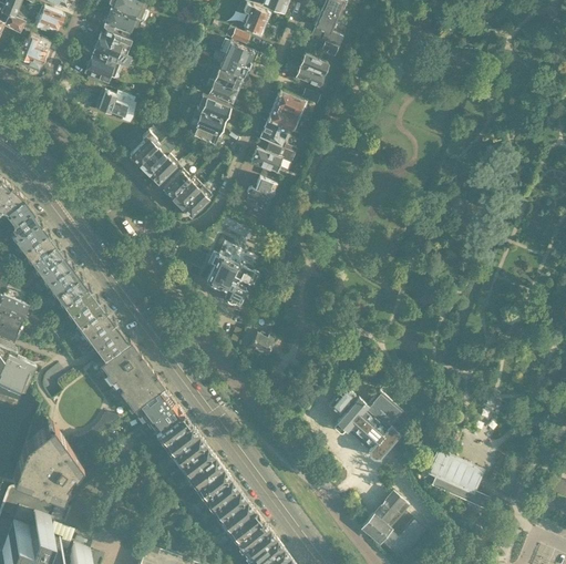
[(0,9),(17,17),(23,19),(27,10),(16,4),(17,0),(26,0),(30,2),(31,0),(30,0),(0,0),(0,9)]
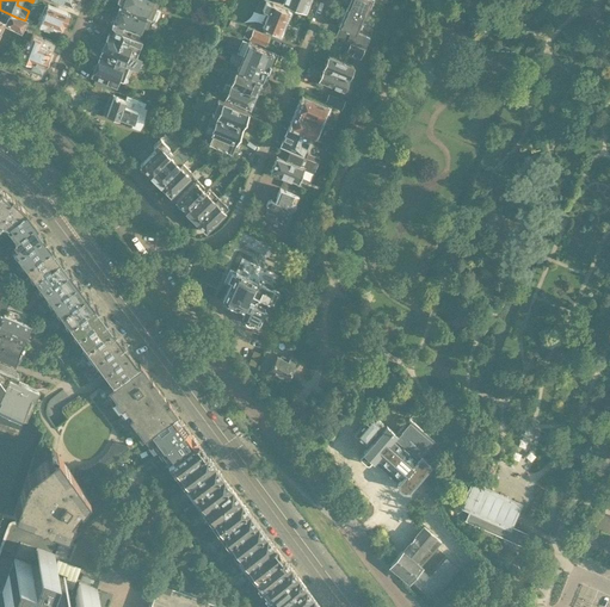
[(154,0),(121,0),(117,10),(147,22),(153,23),(156,19),(156,13),(158,11),(153,8),(156,1),(154,0)]
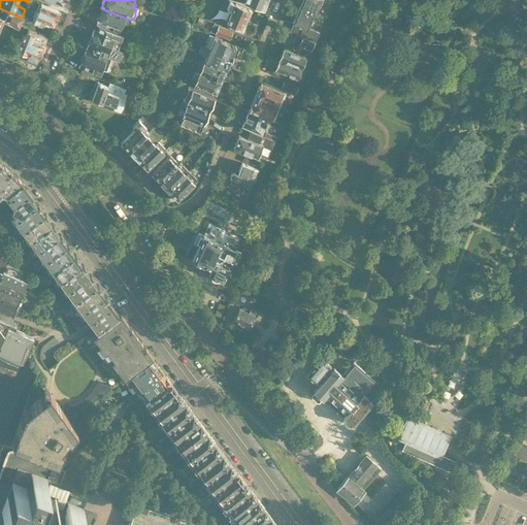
[(266,0),(243,0),(242,4),(262,11),(264,7),(263,7),(266,0)]
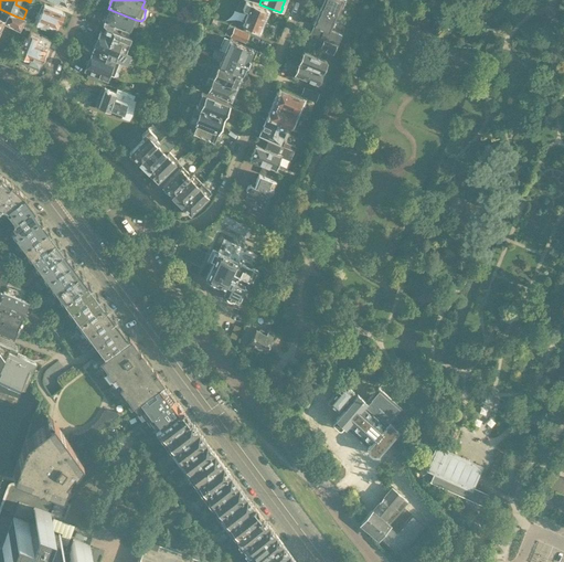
[(323,0),(320,11),(334,17),(341,1),(339,0),(323,0)]
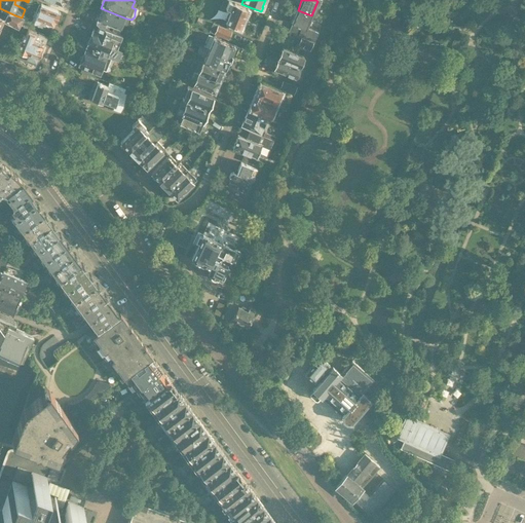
[(247,12),(227,4),(224,10),(230,13),(224,26),(238,32),(247,12)]
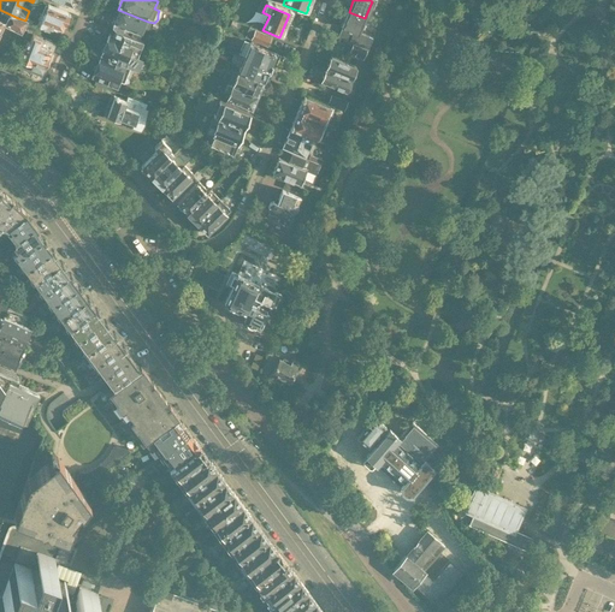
[(67,19),(69,17),(55,12),(57,12),(47,9),(42,18),(40,17),(37,22),(39,23),(36,27),(47,31),(47,29),(54,31),(55,30),(59,33),(61,31),(63,28),(64,28),(65,27),(69,25),(70,22),(67,19)]
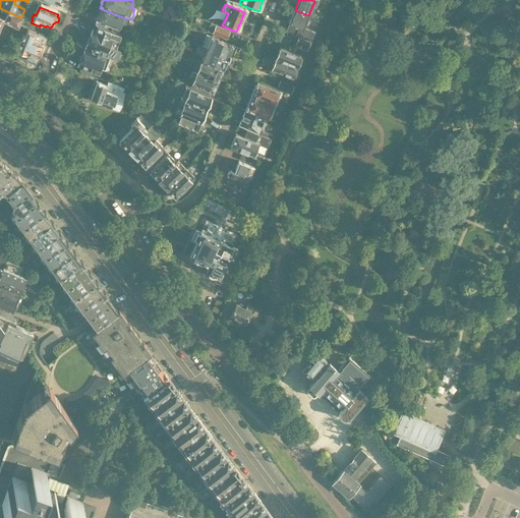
[(96,22),(94,26),(114,35),(118,24),(122,25),(125,18),(100,8),(94,22),(96,22)]
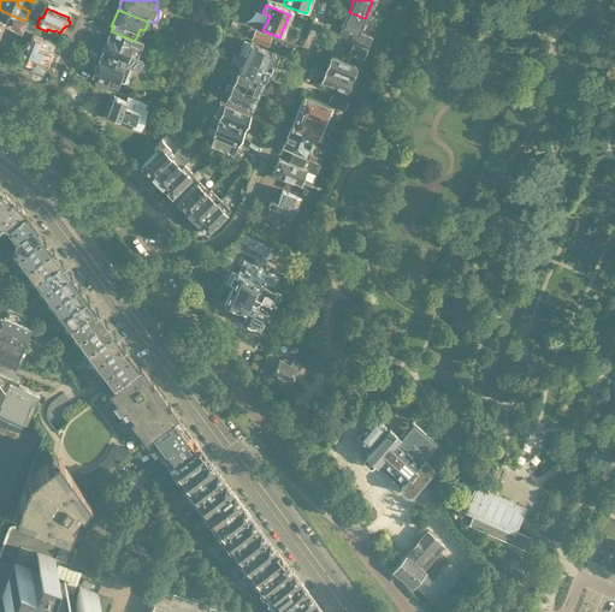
[(349,34),(349,33),(353,34),(348,45),(353,47),(366,52),(366,53),(371,42),(356,36),(365,18),(349,12),(348,11),(341,29),(346,31),(346,33),(349,34)]
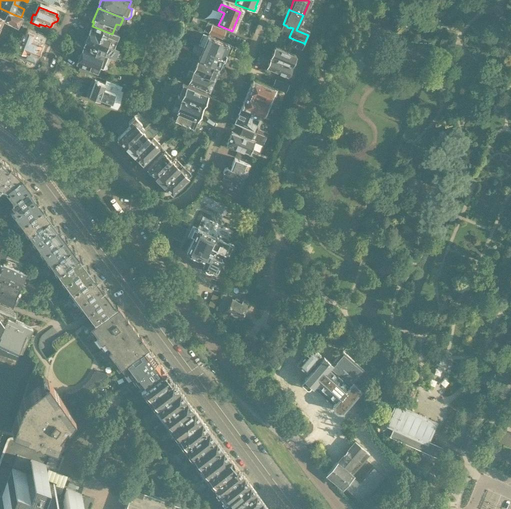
[(23,25),(26,19),(21,17),(15,15),(14,17),(8,14),(4,22),(15,27),(17,25),(22,27),(23,25)]
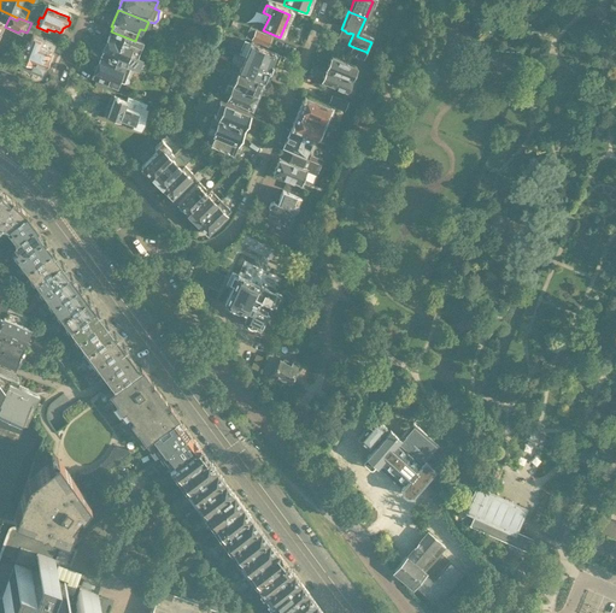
[(107,36),(99,58),(132,71),(135,72),(140,63),(134,60),(140,43),(135,41),(111,31),(110,35),(112,36),(111,39),(107,36)]
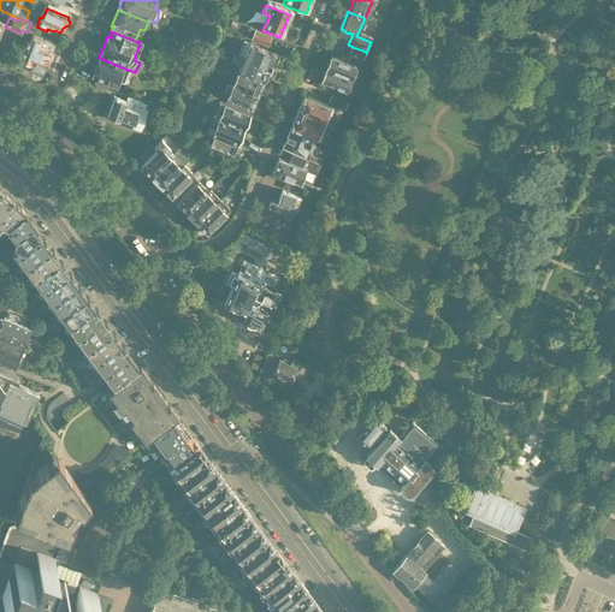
[(261,37),(254,34),(250,42),(266,49),(268,42),(260,40),(261,37)]
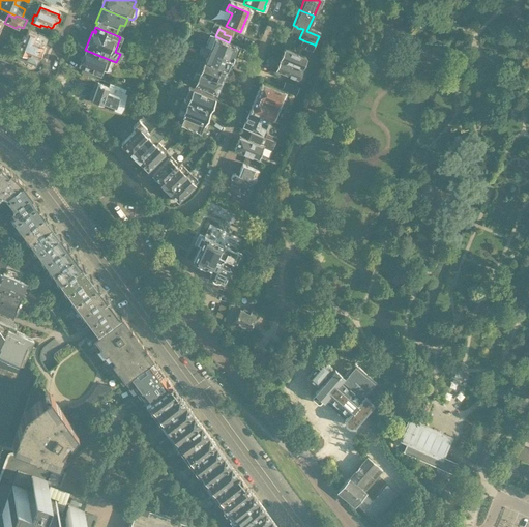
[(43,45),(47,38),(28,30),(25,36),(24,38),(22,37),(15,54),(25,58),(26,56),(27,57),(26,60),(34,64),(36,59),(36,58),(41,58),(39,55),(39,54),(38,53),(42,45),(43,45)]
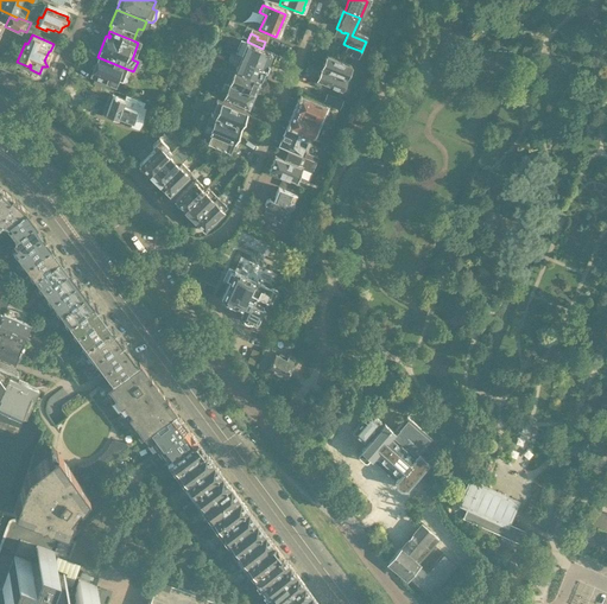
[(246,46),(241,59),(265,69),(266,65),(269,68),(273,57),(246,46)]
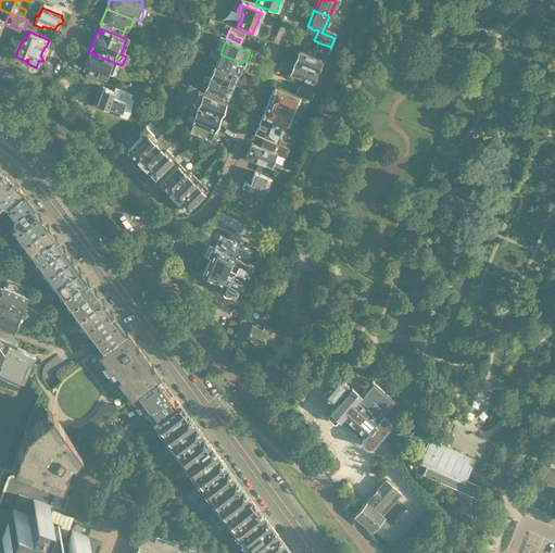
[(330,47),(318,42),(314,50),(327,55),(330,47)]
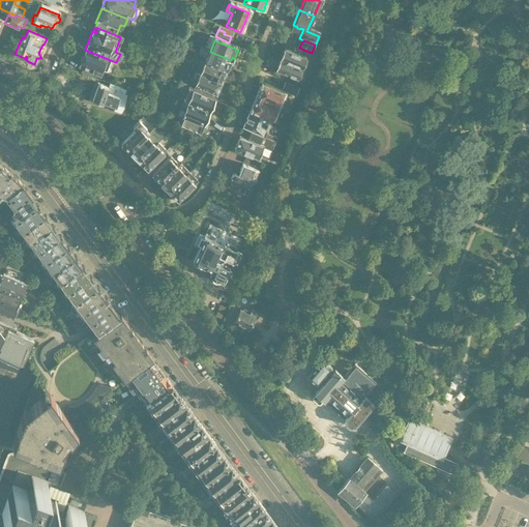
[(113,61),(85,50),(78,69),(81,70),(79,76),(91,80),(92,76),(98,78),(100,71),(108,75),(113,61)]
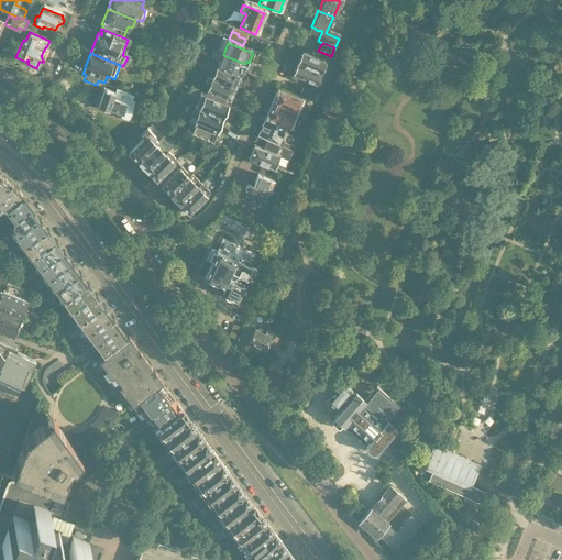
[(319,74),(324,63),(301,54),(297,65),(319,74)]
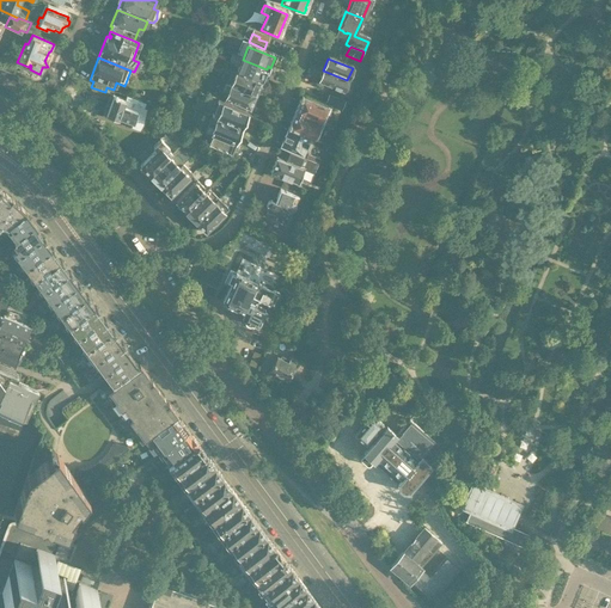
[(267,69),(243,60),(237,73),(263,84),(268,74),(266,73),(267,69)]
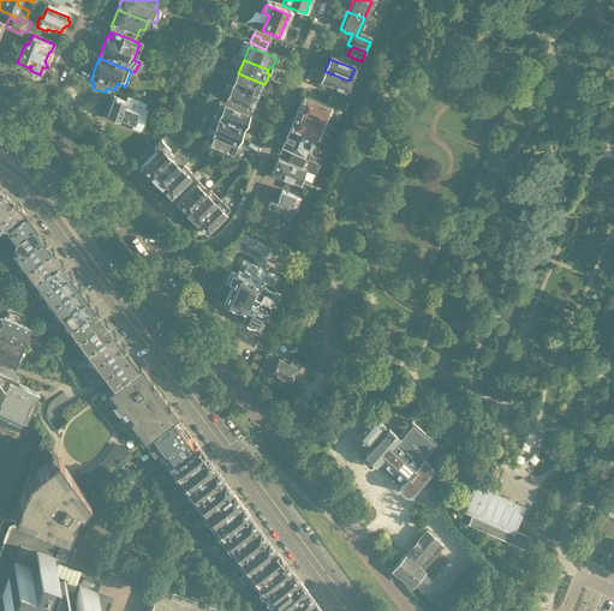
[(344,94),(349,81),(325,71),(320,83),(344,94)]
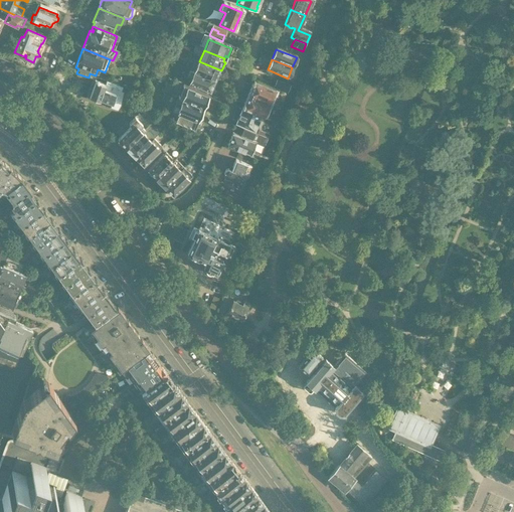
[(192,67),(190,73),(194,74),(213,82),(218,70),(198,63),(196,68),(192,67)]
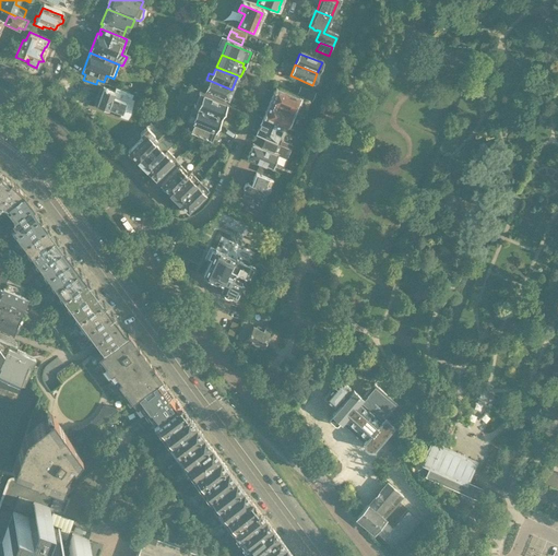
[(166,78),(163,84),(177,90),(179,83),(166,78)]
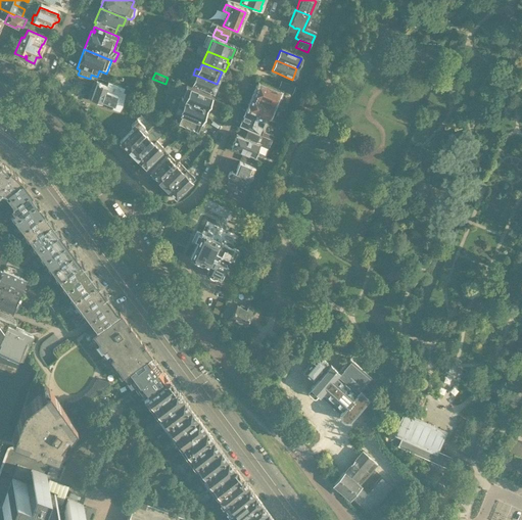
[(197,76),(193,75),(190,80),(194,82),(192,87),(212,95),(217,84),(197,76)]
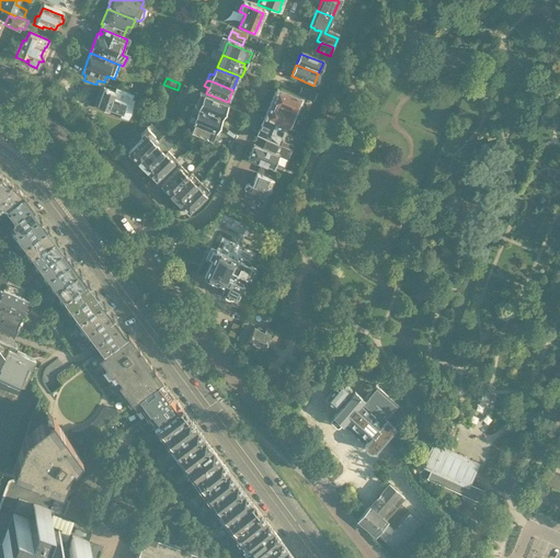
[(275,89),(270,105),(293,114),(299,99),(297,99),(275,89)]
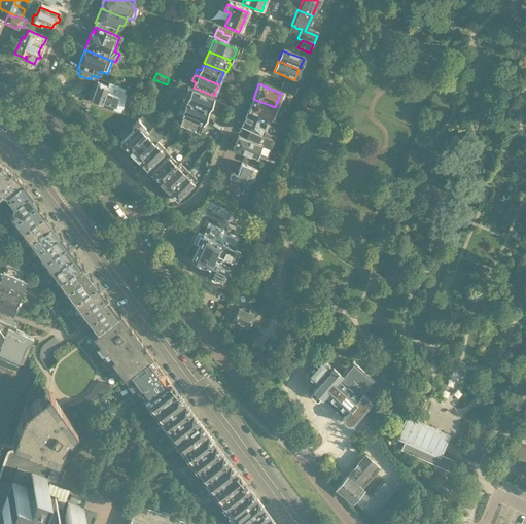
[(94,84),(88,102),(98,105),(98,104),(101,105),(102,103),(120,109),(125,97),(120,96),(121,92),(123,90),(110,85),(110,86),(109,90),(94,84)]
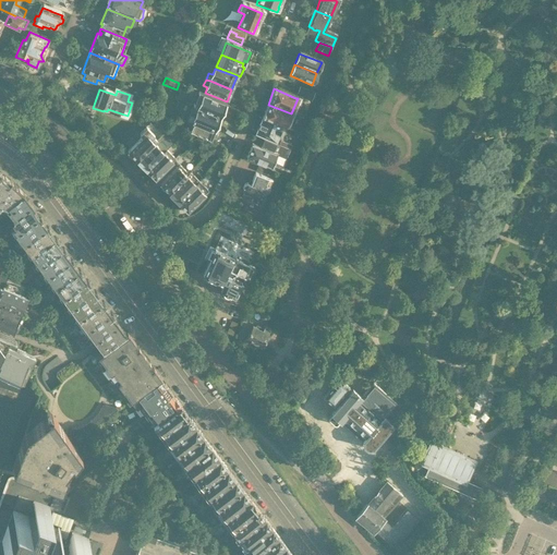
[(299,89),(295,98),(298,98),(307,103),(312,95),(299,89)]
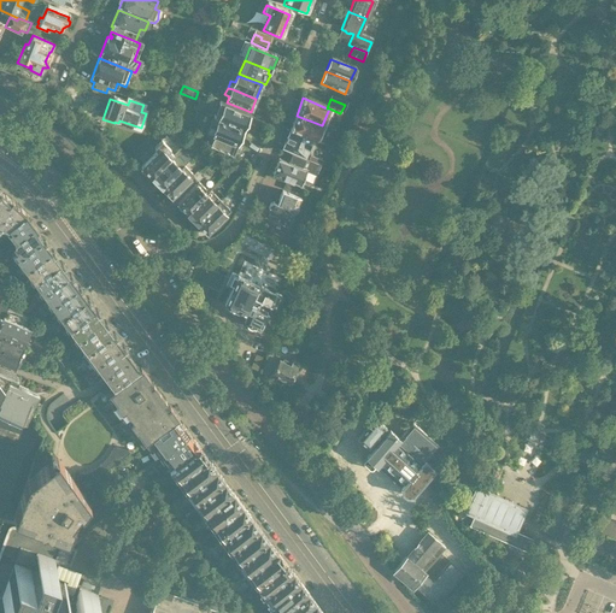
[(218,104),(212,119),(242,131),(248,117),(218,104)]
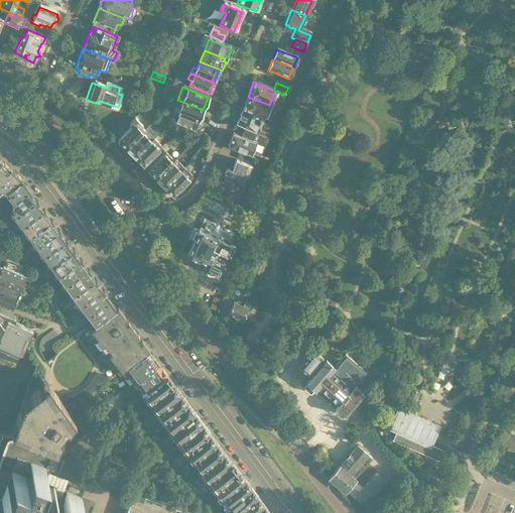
[(242,110),(260,118),(263,119),(269,105),(248,97),(242,110)]
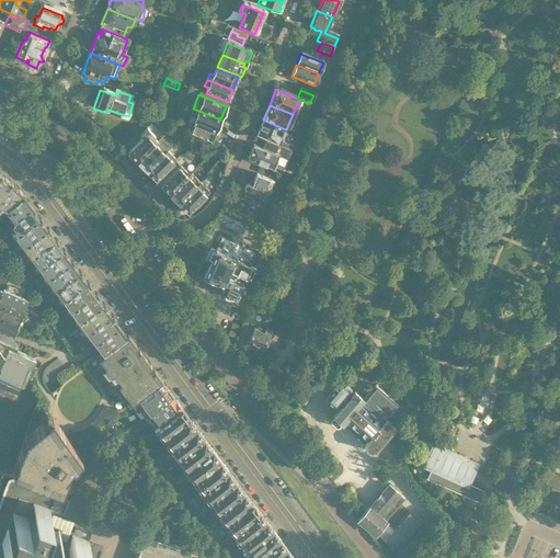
[(220,120),(193,109),(186,125),(192,127),(190,134),(210,143),(212,141),(214,140),(215,137),(214,135),(220,120)]
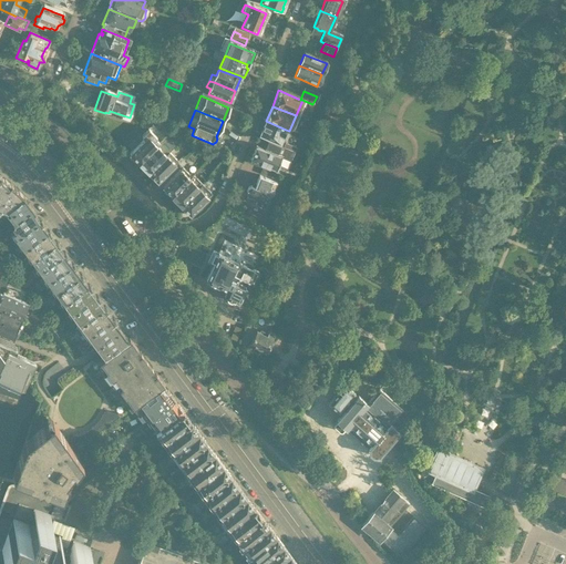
[(266,121),(259,137),(279,146),(286,130),(266,121)]
